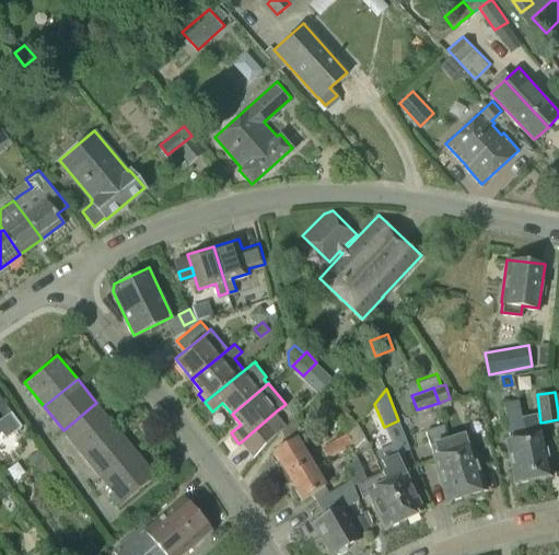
[(0,428),(6,436),(22,425),(0,394),(0,428)]
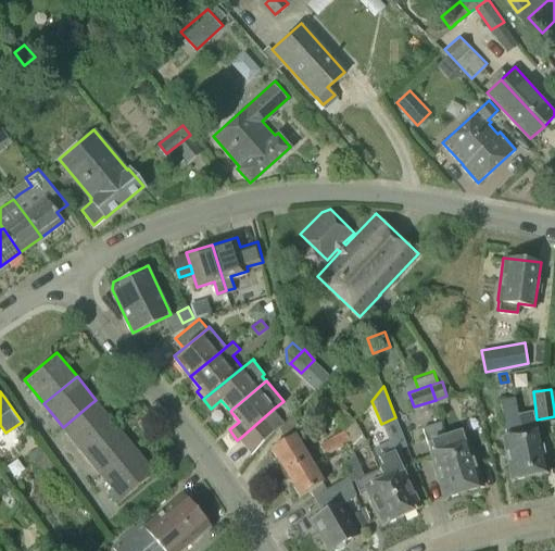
[(530,474),(519,414),(515,396),(501,399),(507,434),(503,435),(511,477),(530,474)]
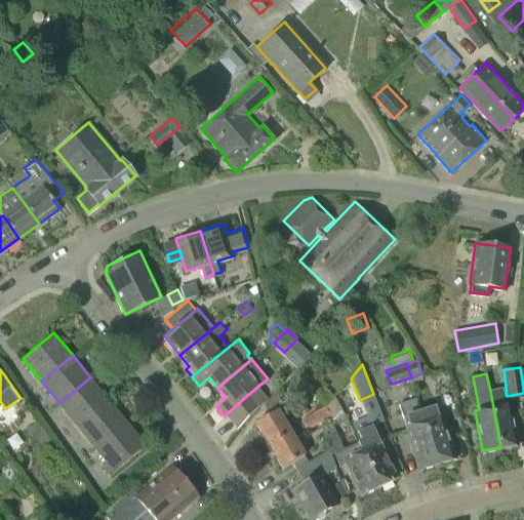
[(78,426),(109,400),(90,377),(86,381),(59,403),(78,426)]
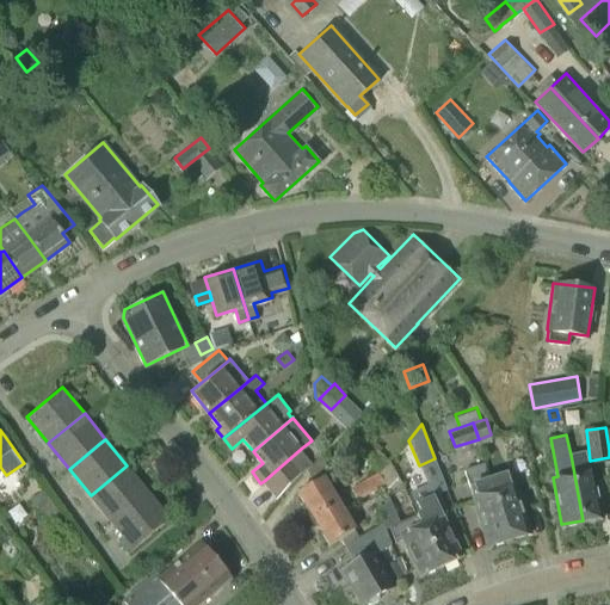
[(376,469),(364,477),(371,489),(384,482),(377,470),(389,458),(377,445),(368,455),(376,469)]
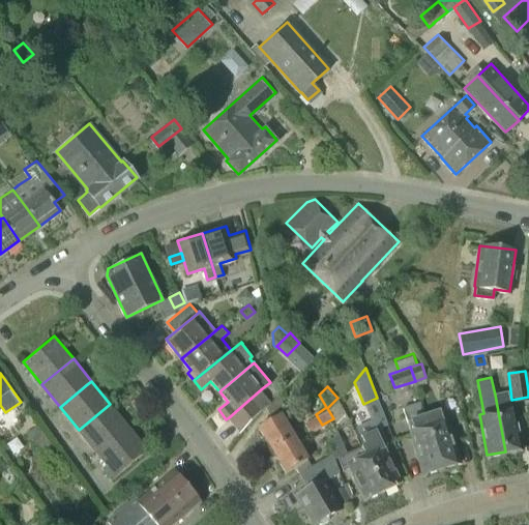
[(271,400),(262,388),(229,417),(239,431),(262,407),(271,400)]
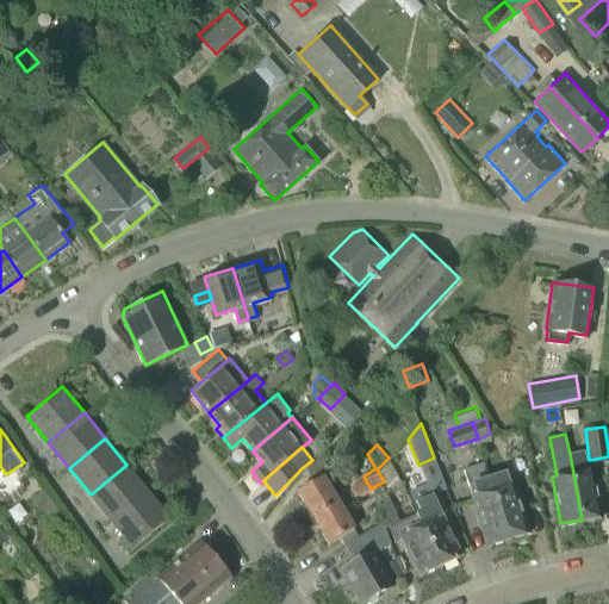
[(602,516),(592,471),(589,471),(585,450),(570,454),(582,520),(602,516)]
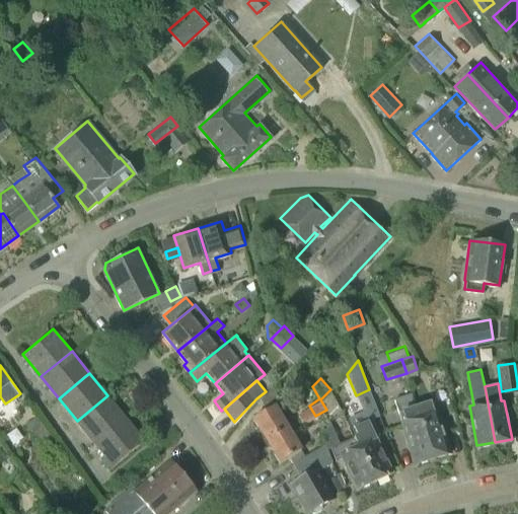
[(281,399),(273,384),(261,397),(267,408),(281,399)]
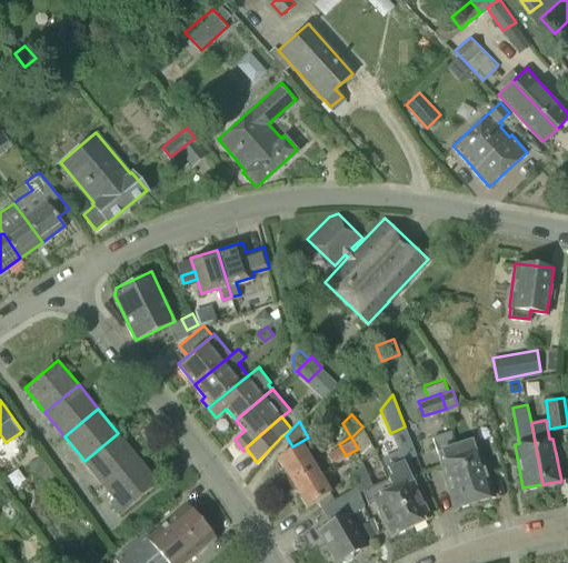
[(138,456),(118,433),(85,461),(105,484),(138,456)]
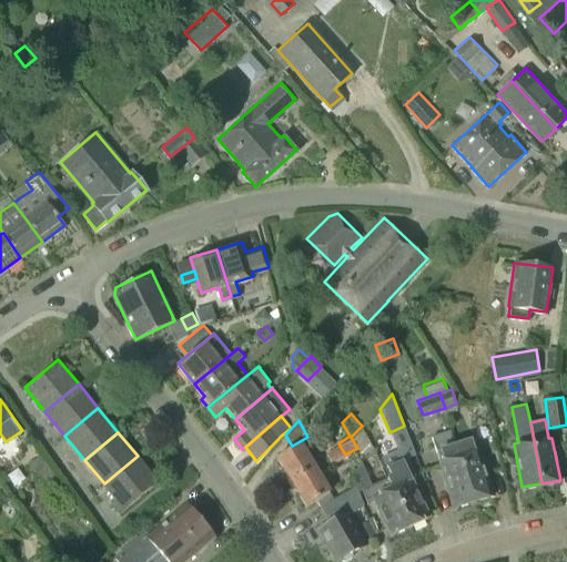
[(472,439),(457,443),(473,500),(492,494),(478,449),(475,450),(472,439)]
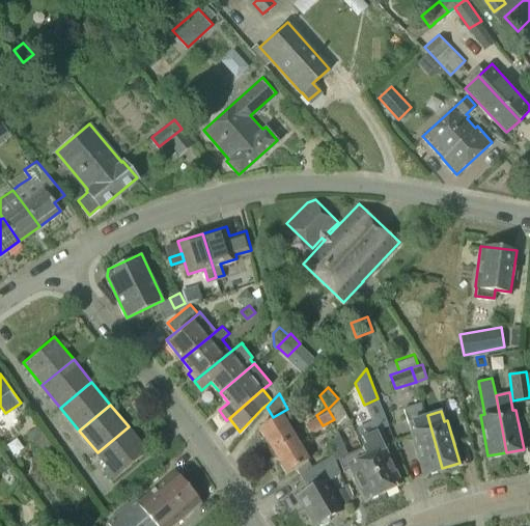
[(273,449),(295,437),(281,413),(259,426),(273,449)]
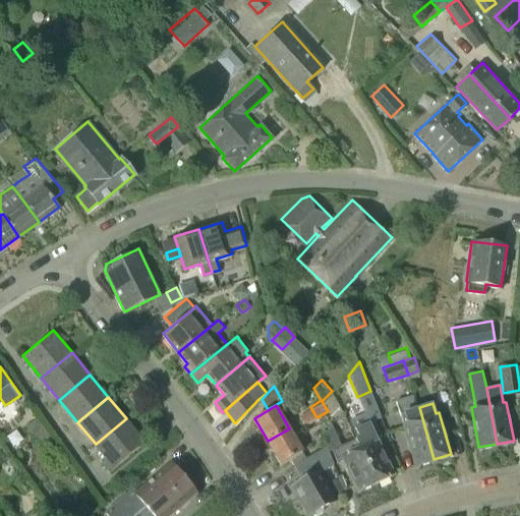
[(316,417),(310,407),(299,414),(305,424),(314,418),(316,417)]
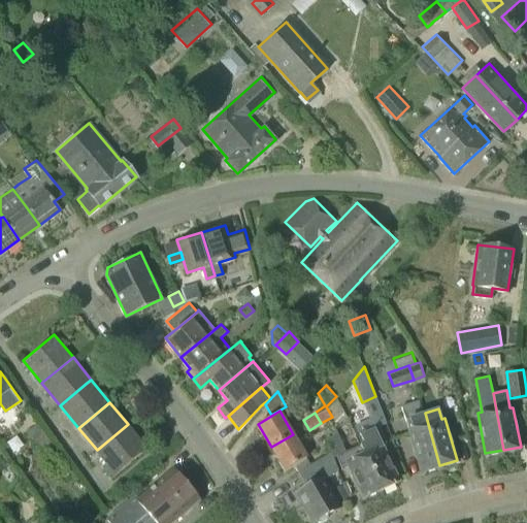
[(439,465),(425,413),(410,417),(414,427),(410,428),(423,470),(439,465)]
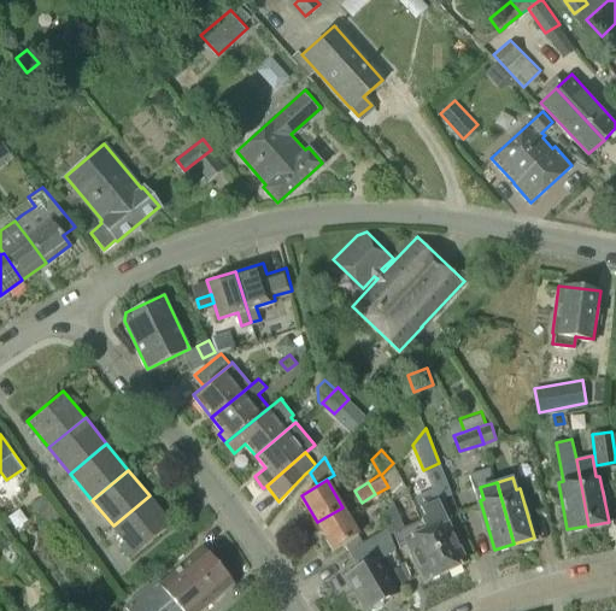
[(31,501),(50,526),(63,516),(46,492),(31,501)]
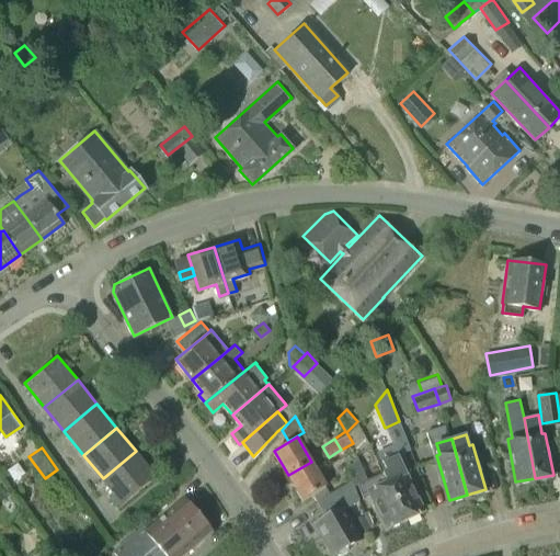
[(385,471),(406,519),(423,511),(406,469),(410,468),(403,450),(385,458),(389,469),(385,471)]
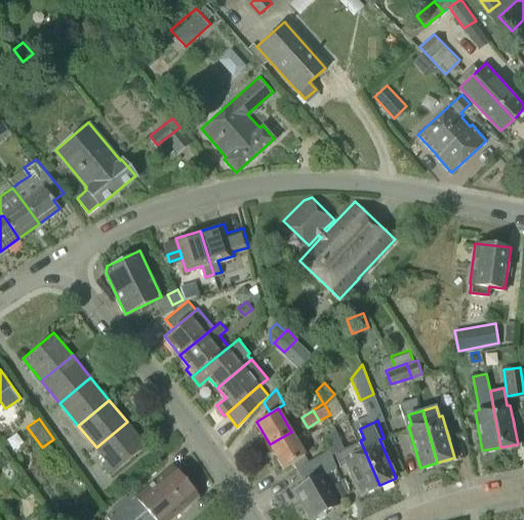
[(110,473),(146,444),(127,422),(96,447),(107,461),(103,464),(110,473)]
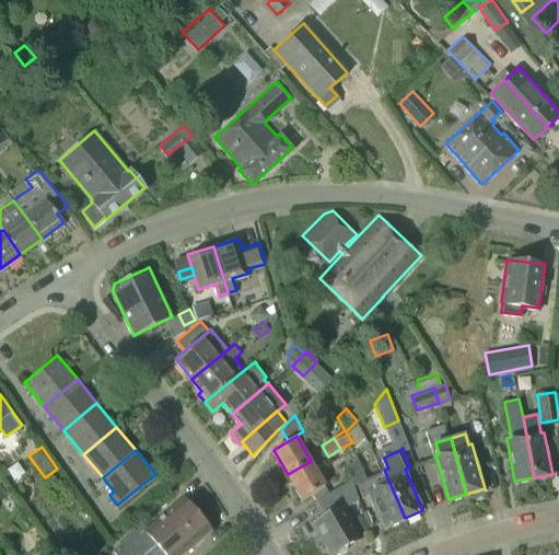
[(14,451),(0,465),(0,481),(14,495),(36,472),(14,451)]
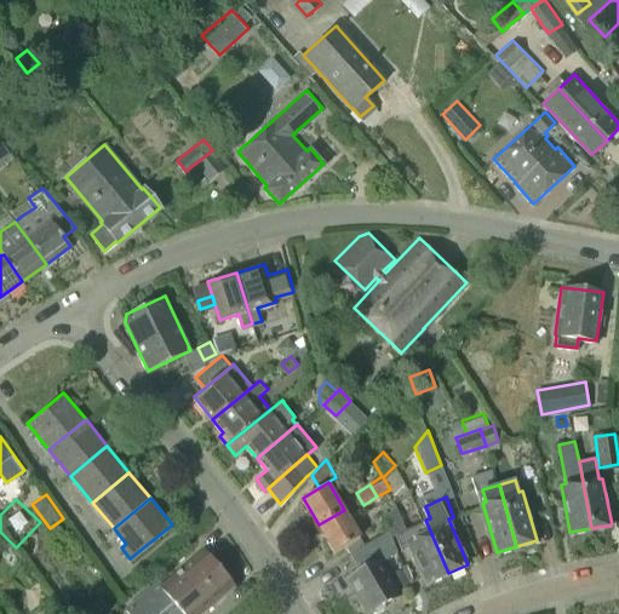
[(448,573),(425,520),(407,528),(395,500),(382,512),(391,534),(396,532),(403,547),(411,544),(428,581),(448,573)]
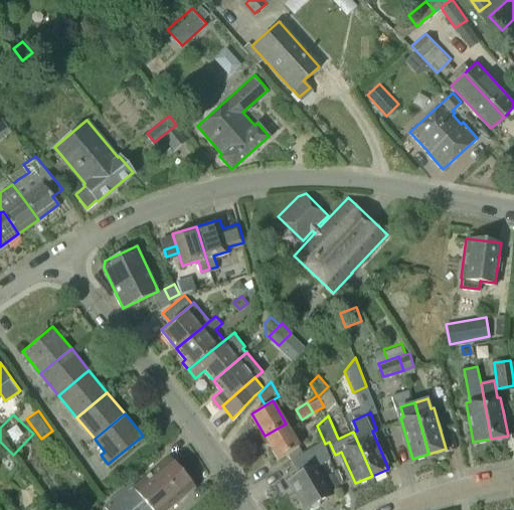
[(299,446),(286,423),(265,436),(278,458),(299,446)]
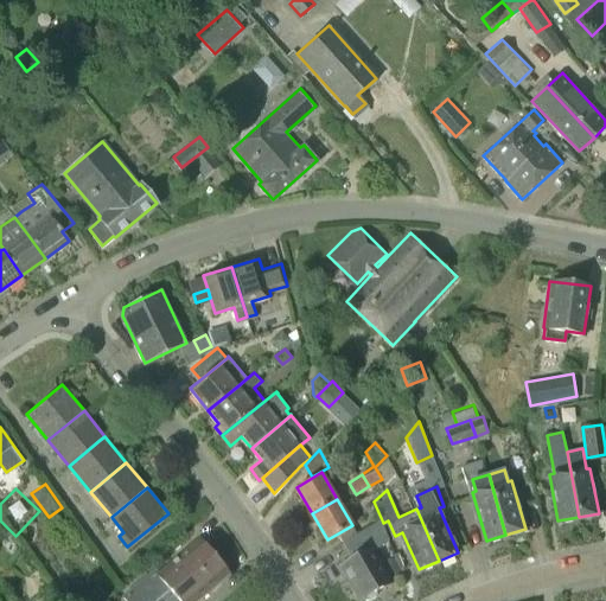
[(378,520),(344,539),(353,558),(342,566),(361,599),(363,598),(368,600),(375,595),(376,589),(388,582),(370,551),(388,541),(378,520)]
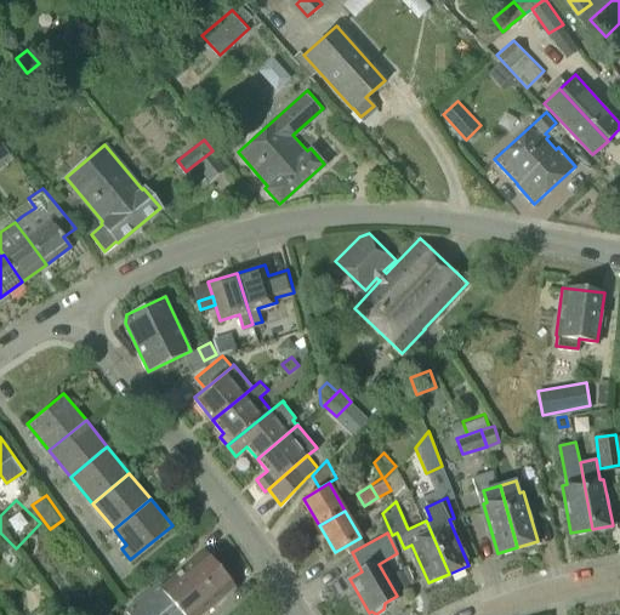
[(132,614),(164,614),(220,568),(205,550),(164,586),(158,579),(126,607),(132,614)]
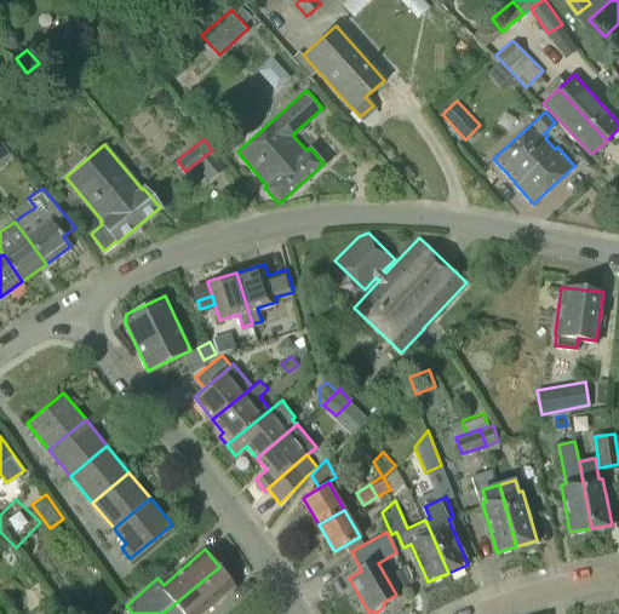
[(219,567),(164,613),(179,613),(183,612),(184,613),(199,613),(235,584),(219,567)]
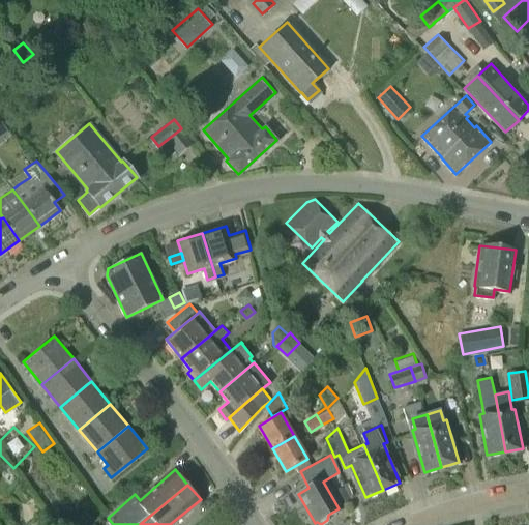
[(349,499),(344,487),(335,490),(341,502),(349,499)]
